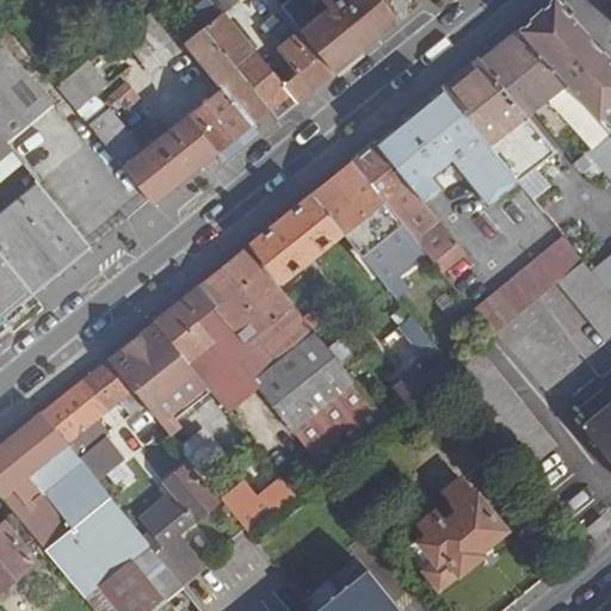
[(178,0),(203,32),(267,112),(270,113),(289,97),(296,106),(333,76),(281,12),(270,20),(288,43),(279,51),(298,76),(287,86),(271,66),(266,69),(223,16),(238,4),(234,0),(178,0)]
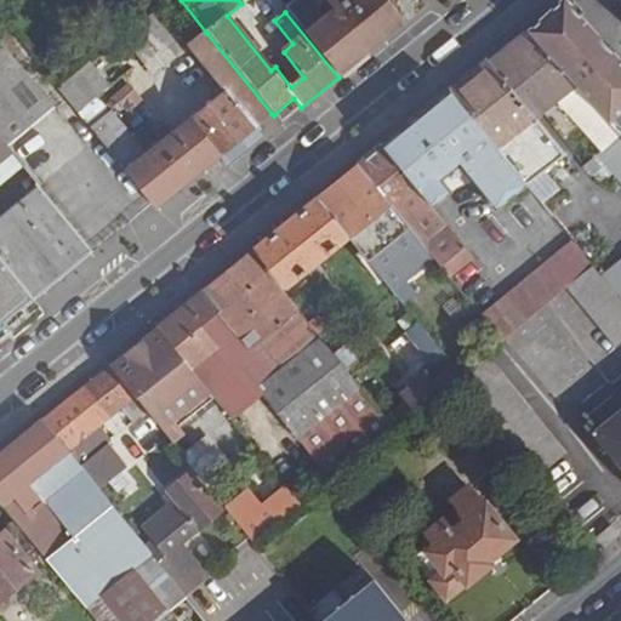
[(292,0),(283,9),(285,12),(339,78),(399,29),(383,9),(376,0),(323,0),(332,11),(325,17),(312,0),(292,0)]
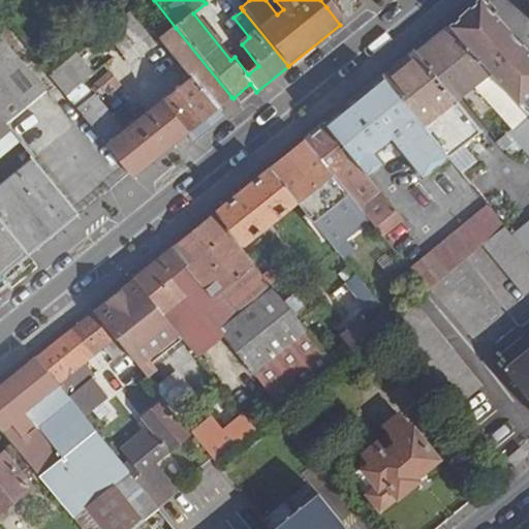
[(336,0),(327,7),(340,25),(361,8),(353,0),(336,0)]
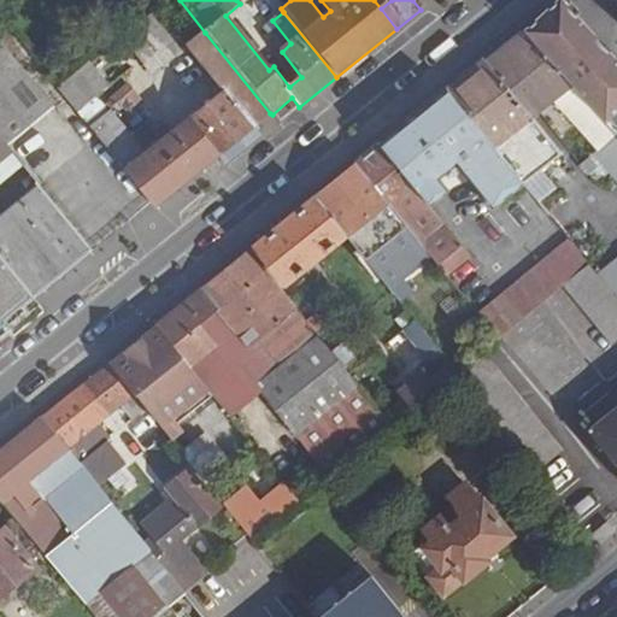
[(562,4),(526,35),(616,136),(616,65),(611,59),(562,4)]
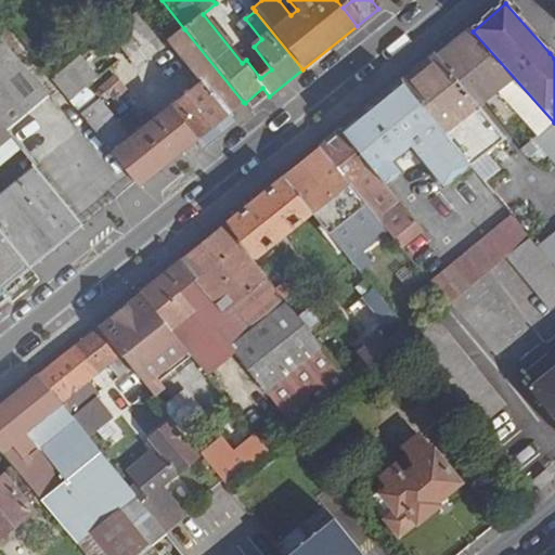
[(136,16),(110,38),(134,68),(160,47),(136,16)]
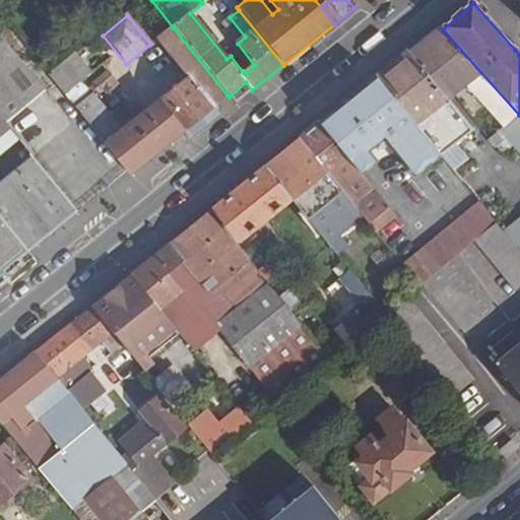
[(440,26),(410,50),(451,101),(467,87),(506,129),(519,117),(519,115),(443,29),(440,26)]
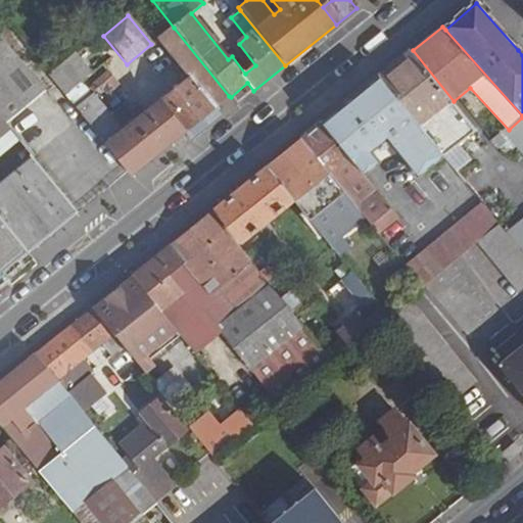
[(157,41),(188,79),(158,103),(184,134),(198,122),(205,131),(237,105),(231,97),(229,96),(174,28),(157,41)]
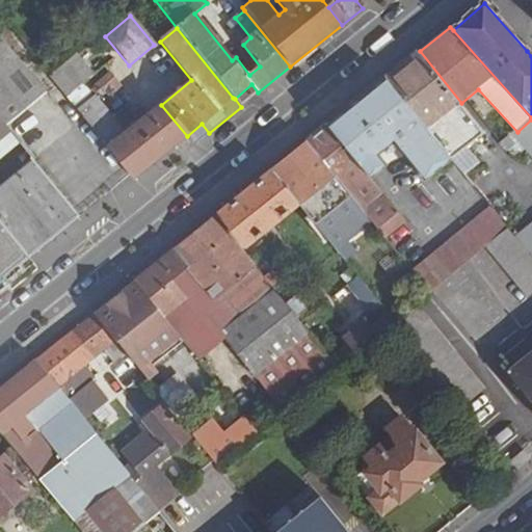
[(0,121),(4,126),(44,91),(0,38),(0,121)]
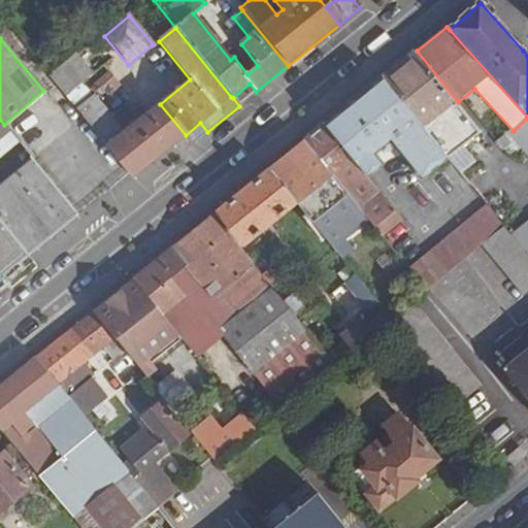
[(417,51),(383,77),(449,158),(450,160),(480,136),(455,104),(458,102),(417,51)]
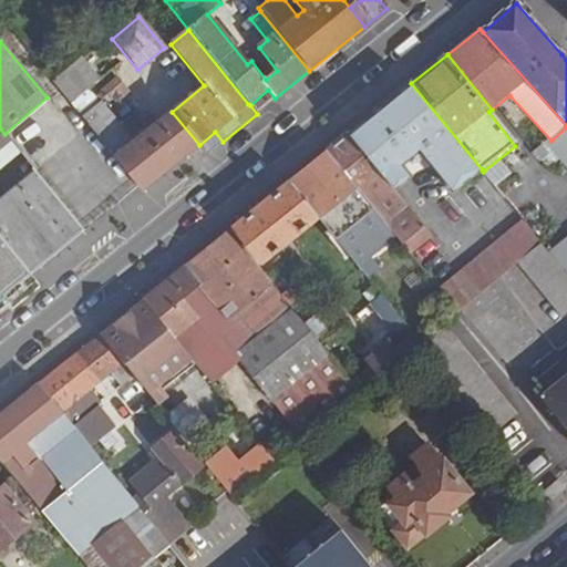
[(83,58),(51,84),(70,105),(101,80),(83,58)]
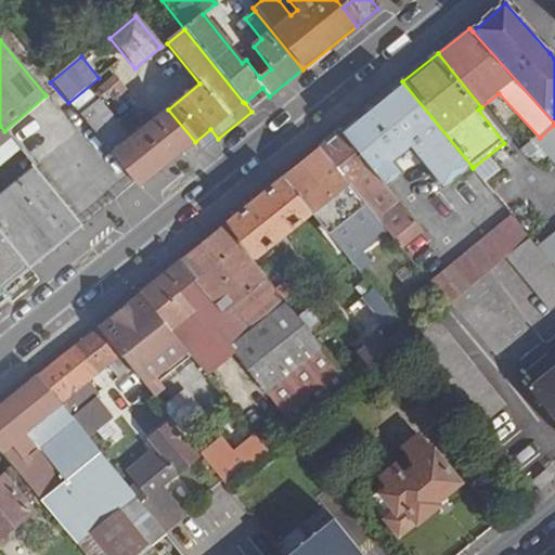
[(97,103),(80,117),(139,188),(195,142),(168,110),(152,124),(146,118),(141,123),(143,125),(133,133),(137,136),(130,141),(99,103),(107,97),(113,103),(126,92),(114,78),(91,97),(97,103)]
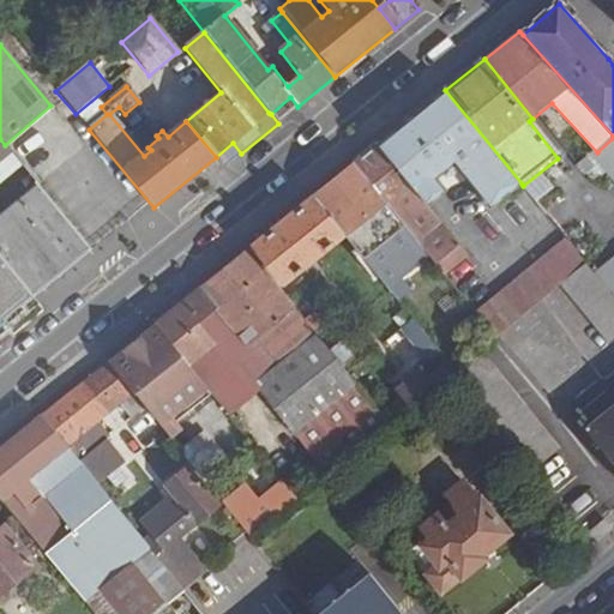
[(445,90),(378,144),(395,166),(428,206),(446,191),(438,179),(443,175),(443,176),(444,178),(445,179),(446,179),(447,179),(449,179),(450,179),(451,178),(452,178),(459,172),(489,208),(522,184),(445,90)]
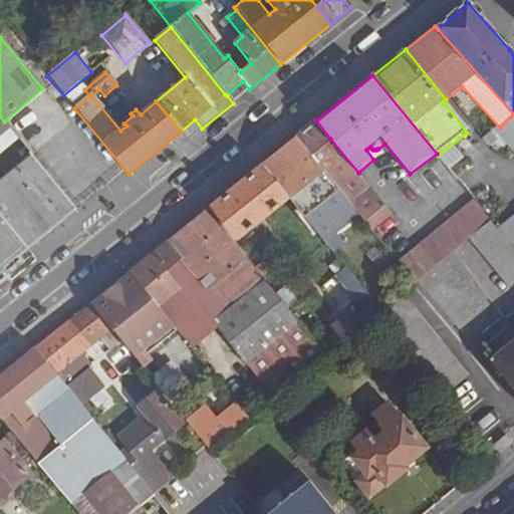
[(497,130),(513,149),(513,219),(499,232),(513,249),(513,115),(500,127),(497,130)]
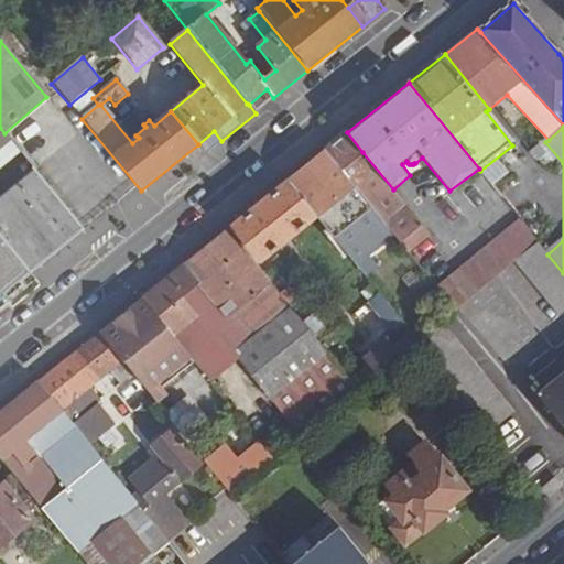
[(0,128),(0,171),(21,154),(4,133),(0,128)]
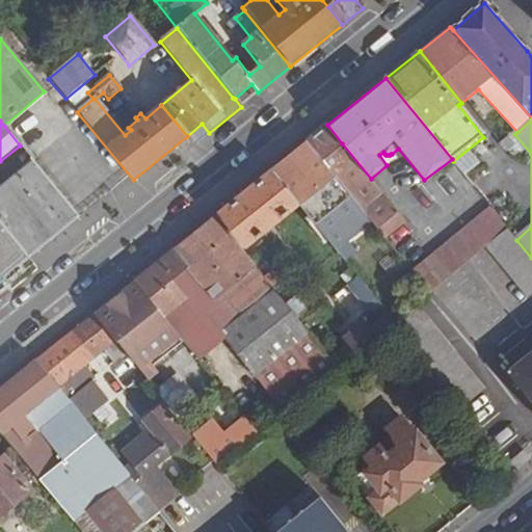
[(327,125),(308,141),(358,204),(371,218),(379,230),(388,239),(407,223),(399,212),(380,190),(375,184),(371,179),(342,143),(327,125)]
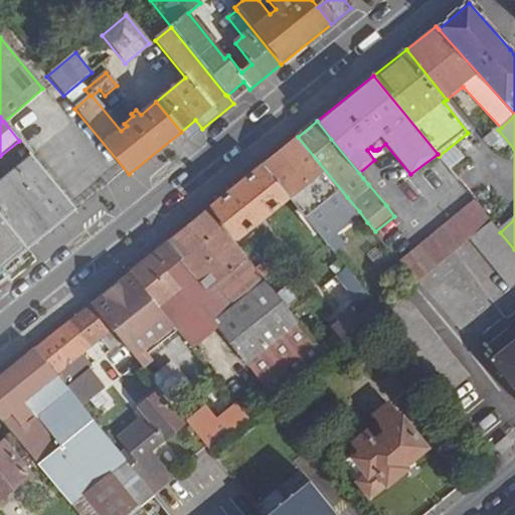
[(298,137),(263,164),(291,198),(326,241),(339,231),(318,206),(327,199),(334,207),(347,197),(298,137)]
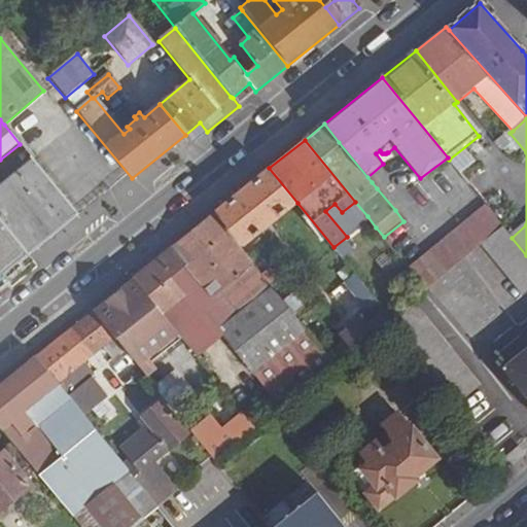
[(33,161),(0,186),(0,220),(23,248),(26,252),(28,254),(76,215),(33,161)]
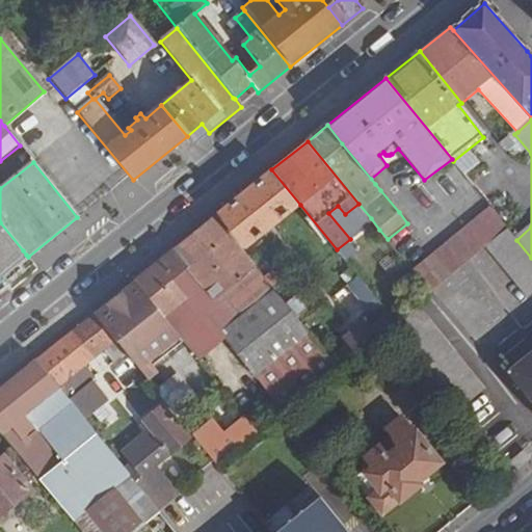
[(300,205),(271,169),(219,212),(247,246),(300,205)]
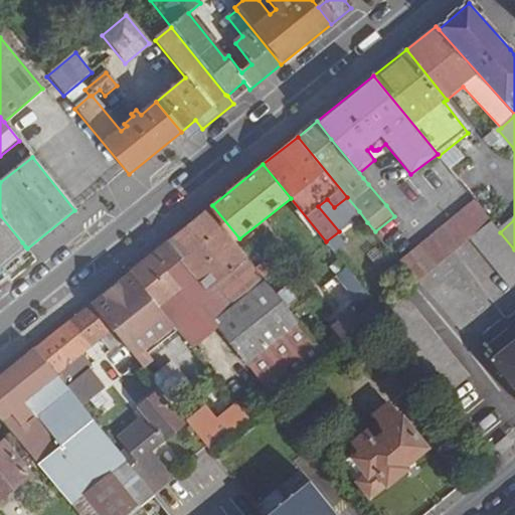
[(347,197),(334,207),(346,222),(359,211),(347,197)]
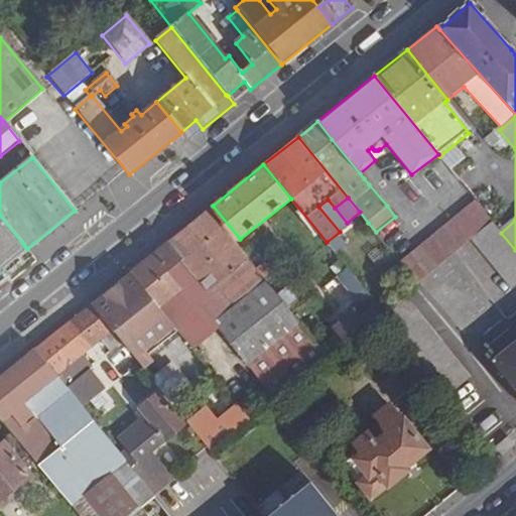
[(493,222),(476,201),(400,262),(417,283),(471,240),(493,222)]
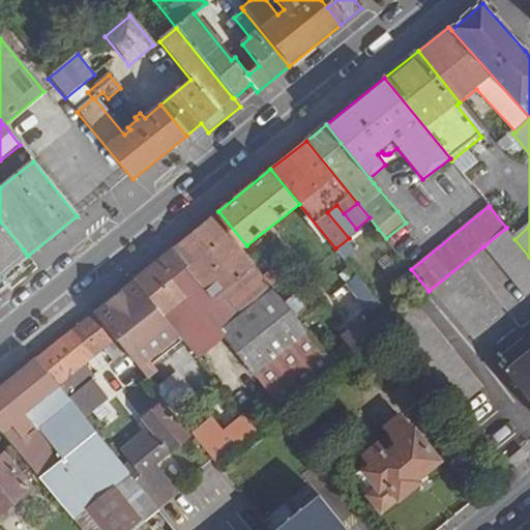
[(214,214),(159,259),(224,340),(281,413),(336,367),(329,359),(298,320),(285,303),(214,214)]
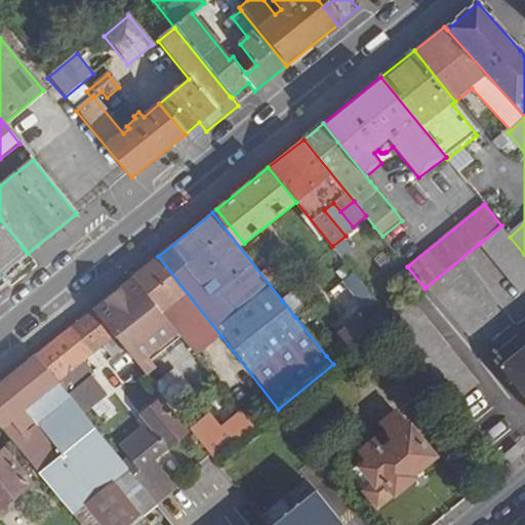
[(0,219),(0,297),(38,267),(28,253),(26,251),(23,247),(0,219)]
